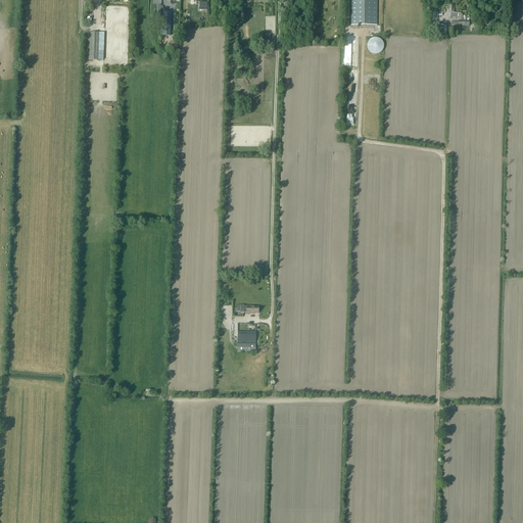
[(351,0),(351,26),(377,26),(377,0),(351,0)]
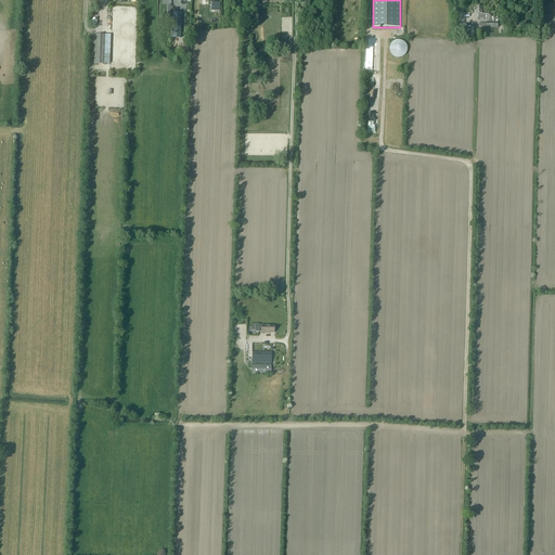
[(477,18),(488,18),(489,14),(482,14),(481,5),(477,5),(477,9),(476,9),(476,14),(478,14),(477,18)]
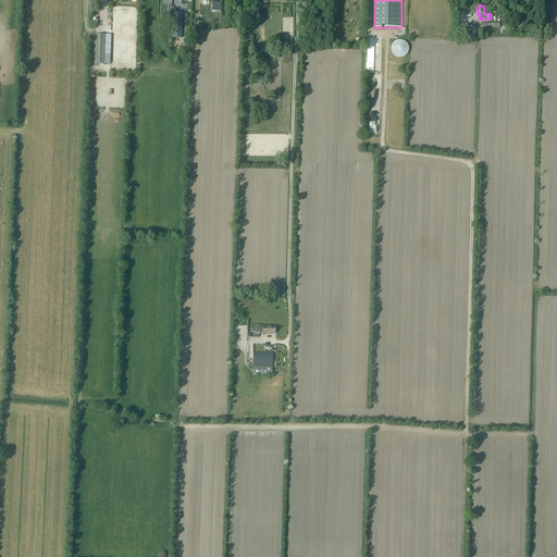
[(173,33),(182,33),(182,13),(173,13),(173,33)]
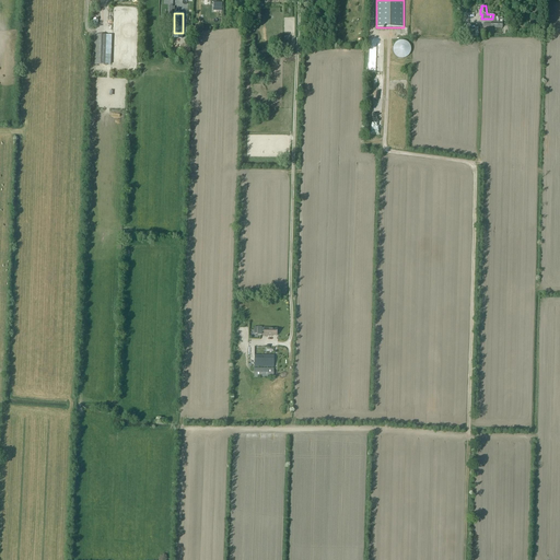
[(532,19),(529,25),(531,25),(529,26),(537,28),(539,22),(532,19)]
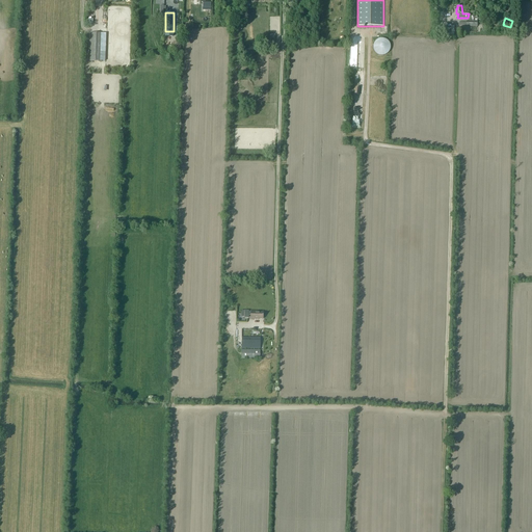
[(456,26),(450,26),(450,28),(444,28),(444,34),(450,34),(450,36),(456,36),(456,26)]
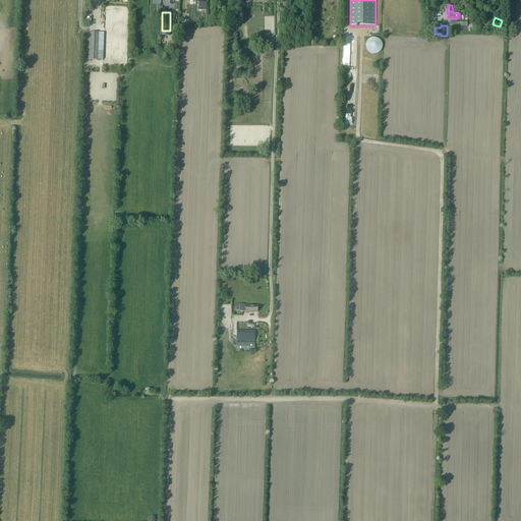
[(90,33),(89,59),(100,60),(101,33),(90,33)]
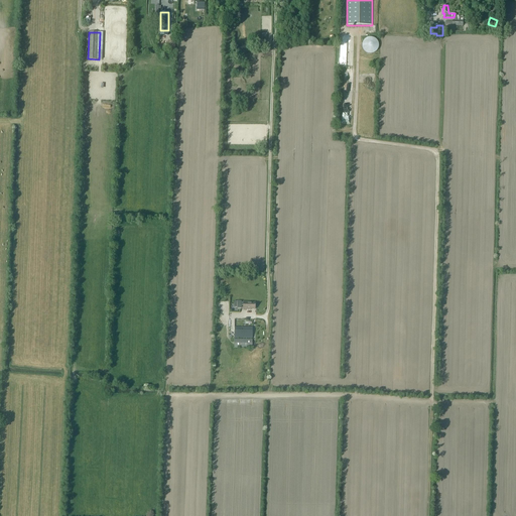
[(380,49),(374,36),(362,41),(367,54),(380,49)]
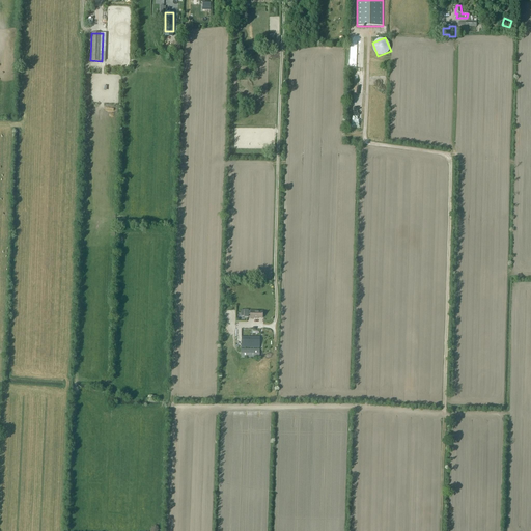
[(248,317),(248,314),(250,314),(250,318),(258,318),(262,318),(262,312),(258,312),(258,311),(250,311),(248,311),(248,310),(245,310),(244,317),(248,317)]
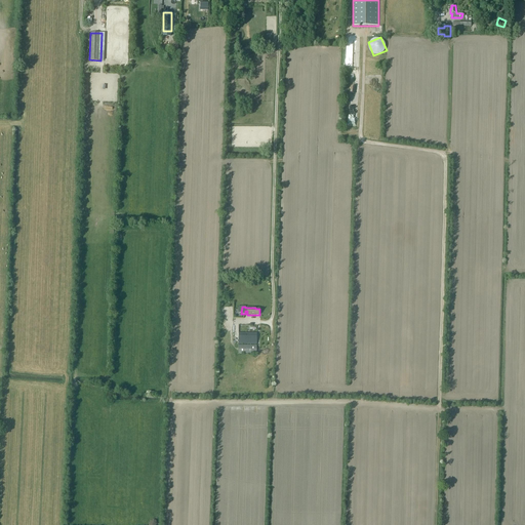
[(239,324),(238,344),(256,344),(256,335),(246,335),(246,332),(239,332),(239,324)]
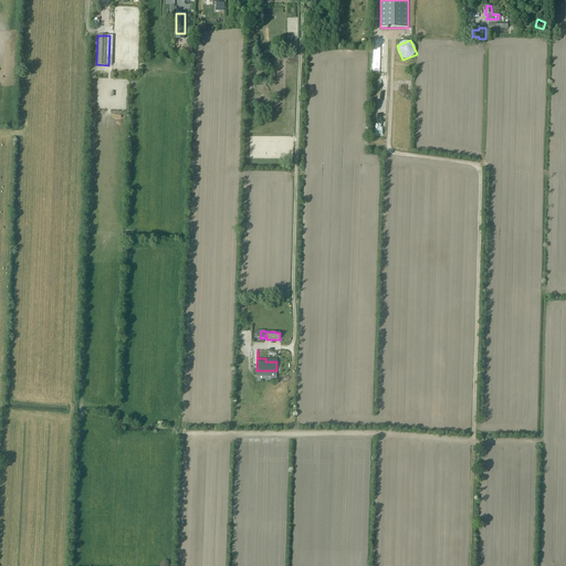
[(257,381),(273,381),(276,381),(276,373),(257,373),(257,381)]
